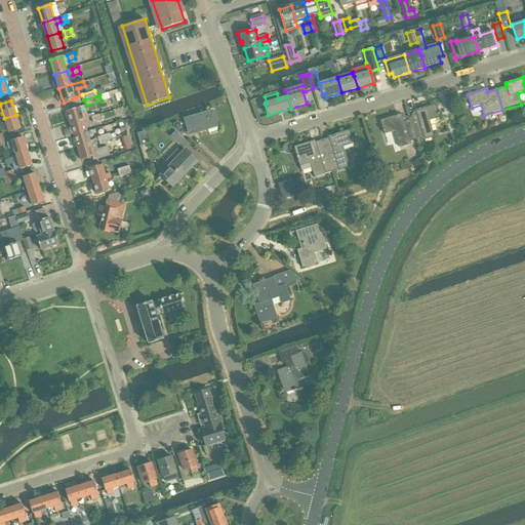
[(430,120),(440,117),(436,104),(415,110),(417,117),(410,119),(416,139),(423,137),(425,140),(435,136),(430,120)]
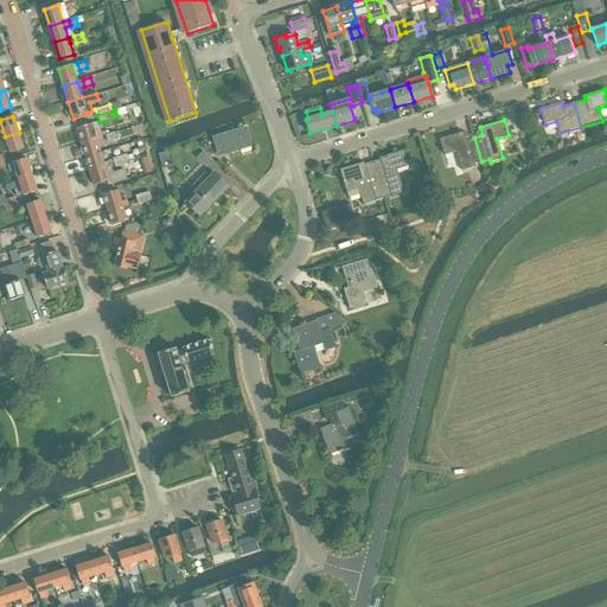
[(106,135),(110,134),(109,131),(101,133),(101,131),(95,132),(93,123),(77,128),(81,142),(101,136),(101,138),(106,135)]
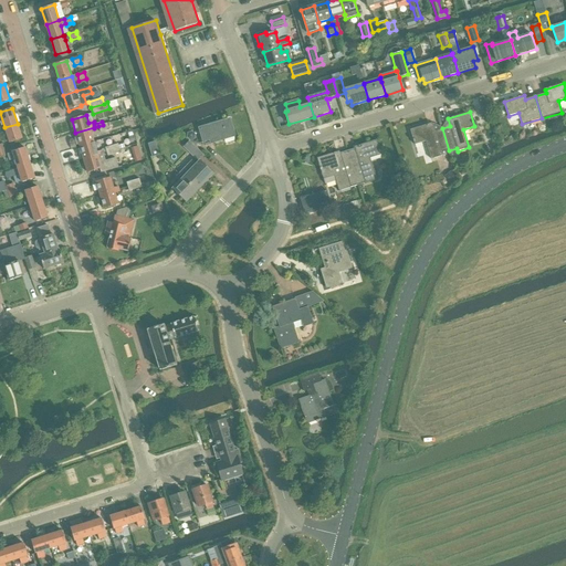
[(211,143),(234,136),(230,119),(200,129),(205,143),(210,140),(211,143)]
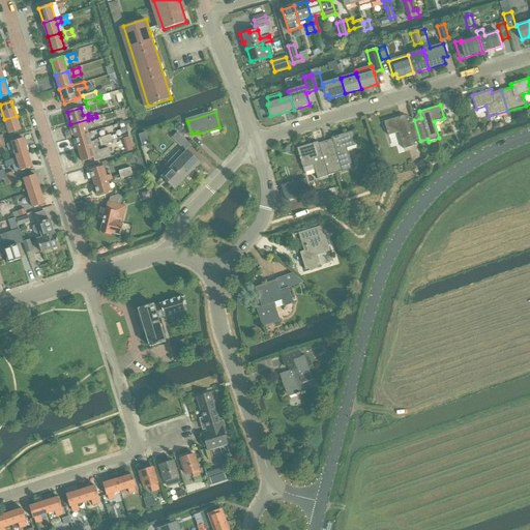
[(414,120),(407,122),(405,115),(384,121),(388,136),(399,133),(404,149),(414,146),(413,143),(420,141),(414,120)]
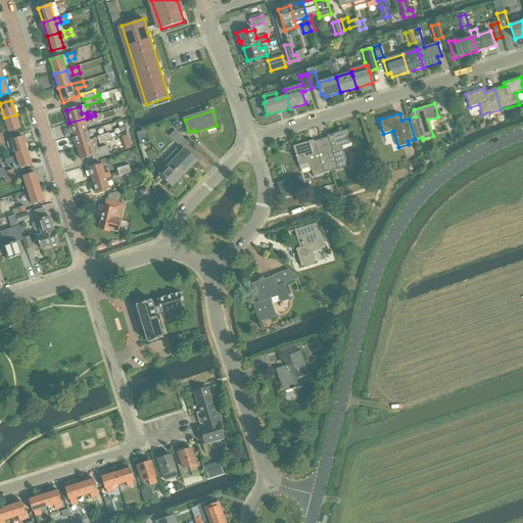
[(9,132),(20,129),(16,114),(4,117),(9,132)]
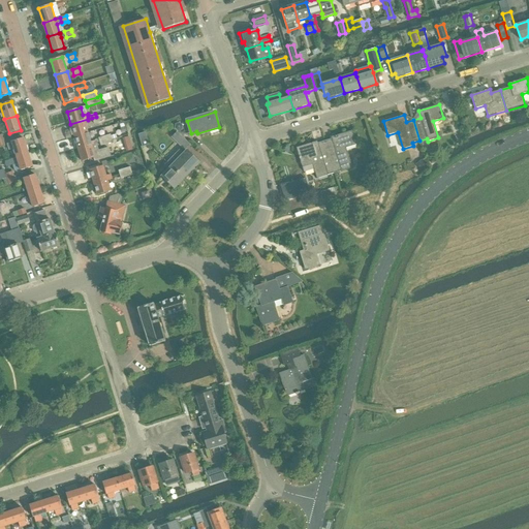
[(92,118),(93,124),(102,122),(100,116),(96,117),(92,118)]
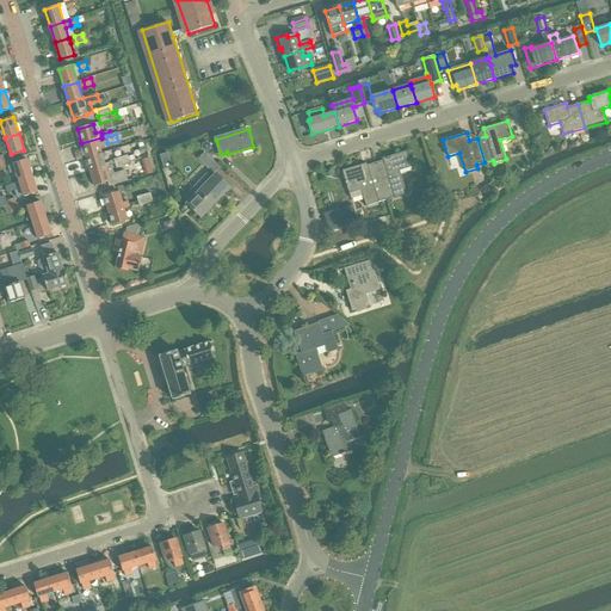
[(103,141),(102,139),(102,137),(81,143),(86,158),(102,153),(98,142),(103,141)]
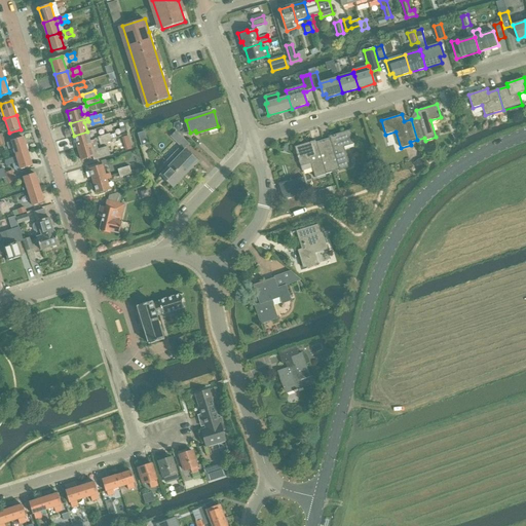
[(344,147),(354,144),(350,130),(330,137),(332,144),(325,146),(333,173),(340,170),(340,171),(350,166),(344,147)]
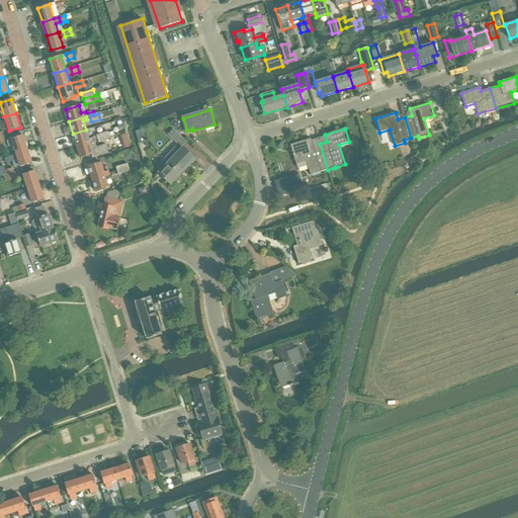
[(93,139),(89,140),(86,130),(73,134),(76,146),(94,141),(109,136),(109,137),(113,136),(112,132),(108,133),(107,132),(96,136),(96,137),(93,138),(93,139)]
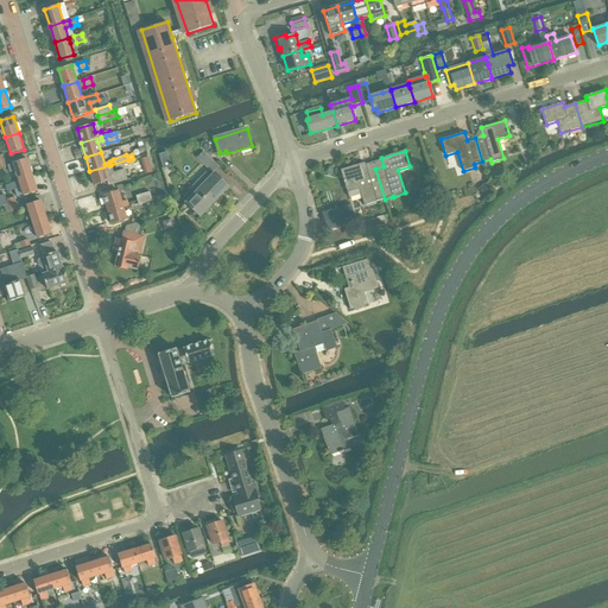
[(203,152),(198,158),(213,172),(217,166),(203,152)]
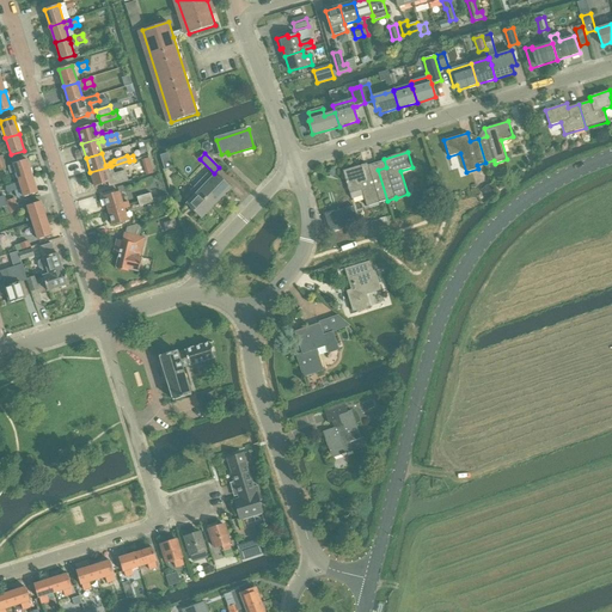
[(164,171),(172,169),(167,154),(160,157),(164,171)]
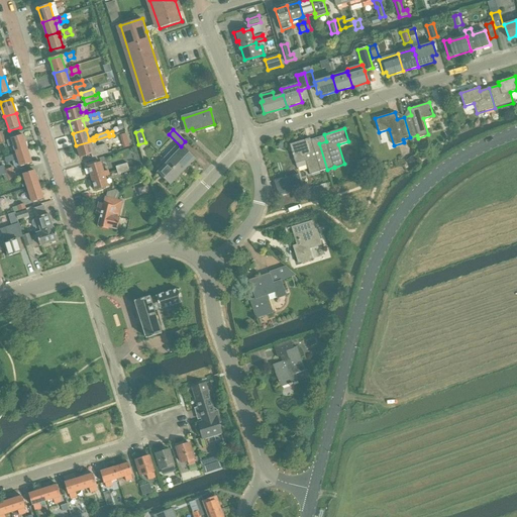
[(16,152),(27,148),(23,134),(11,138),(11,139),(7,140),(9,146),(13,145),(16,152)]
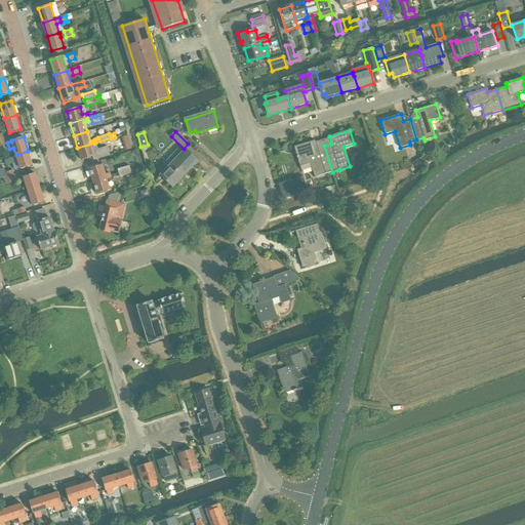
[(324,146),(317,148),(315,140),(294,147),(300,166),(311,163),(315,177),(325,174),(325,173),(332,172),(324,146)]
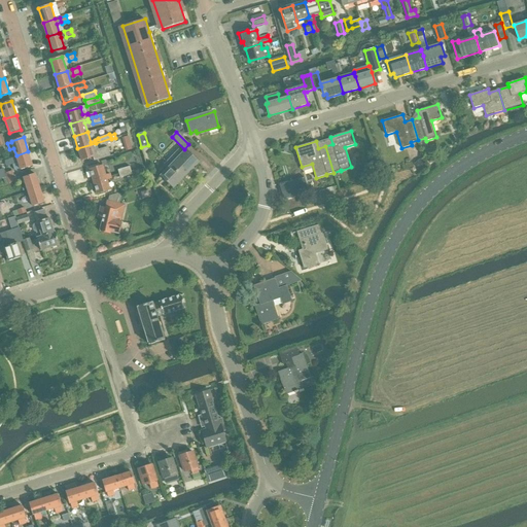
[(107,147),(98,150),(96,143),(77,148),(81,161),(93,157),(94,161),(110,156),(107,147)]
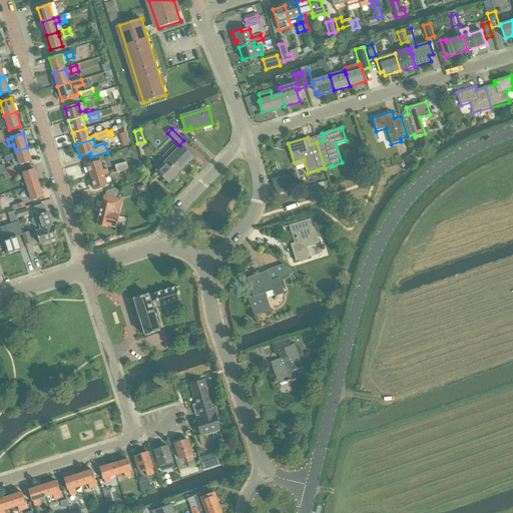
[(173,146),(162,157),(166,161),(178,173),(193,157),(181,146),(177,149),(173,146)]
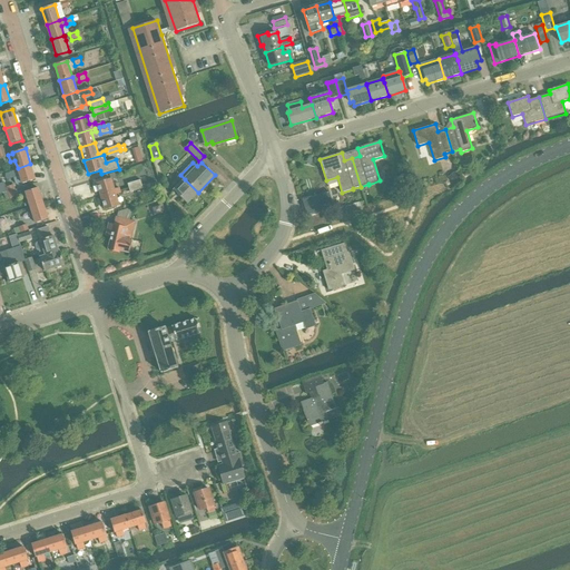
[(30,164),(18,168),(22,184),(36,179),(30,164)]
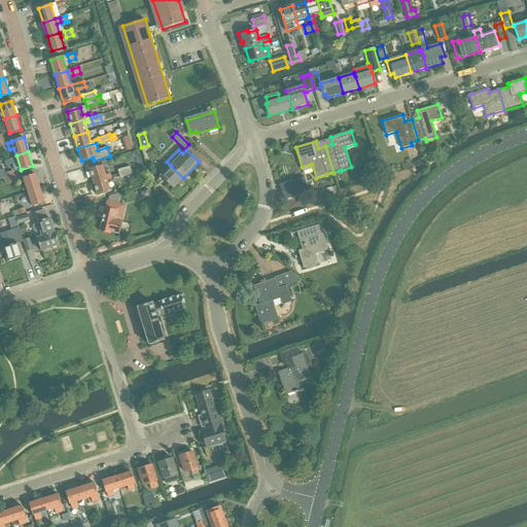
[(167,162),(160,170),(164,174),(162,176),(174,187),(177,184),(179,185),(183,180),(182,178),(183,178),(171,166),(167,162)]
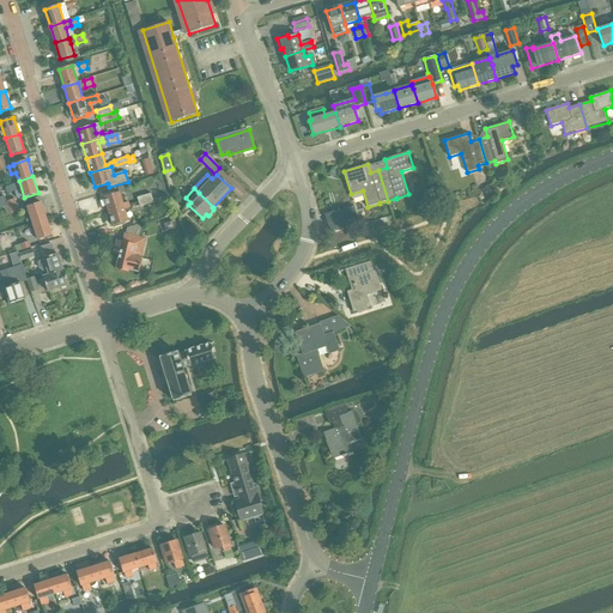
[(128,202),(123,204),(120,192),(104,196),(109,211),(129,205),(128,202)]
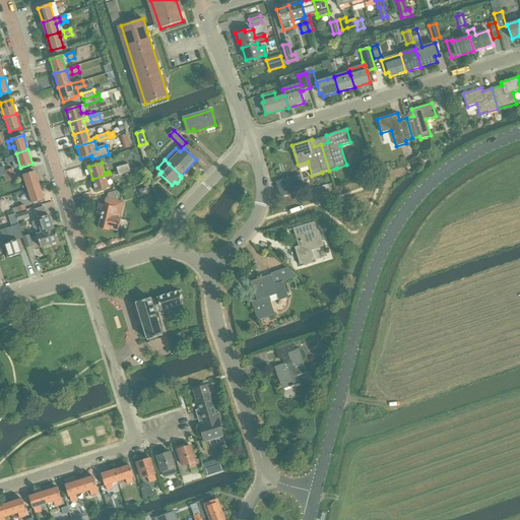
[(27,189),(40,186),(35,172),(23,175),(27,189)]
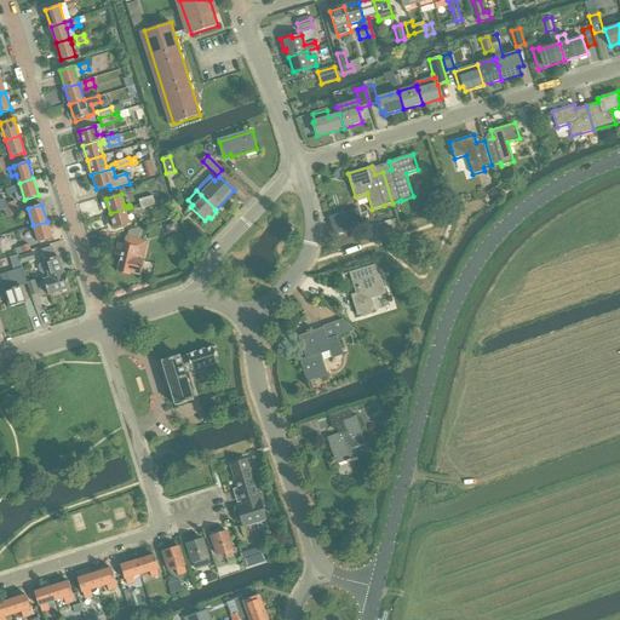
[(130,224),(126,212),(132,211),(131,207),(110,213),(114,229),(130,224)]
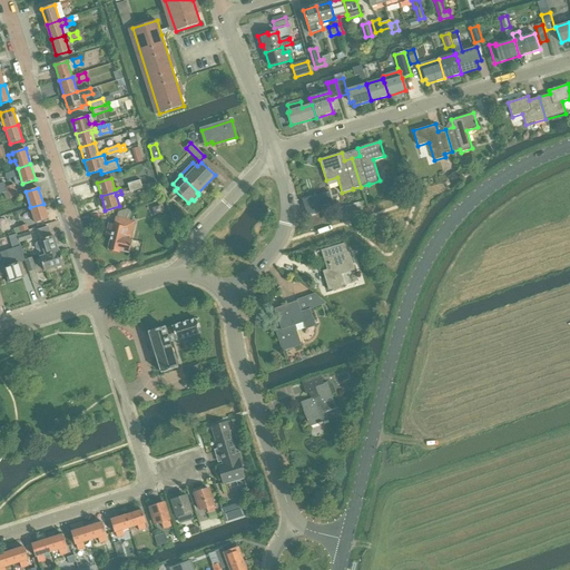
[(328,193),(302,200),(306,216),(317,213),(325,209),(326,209),(333,207),(333,205),(328,193)]
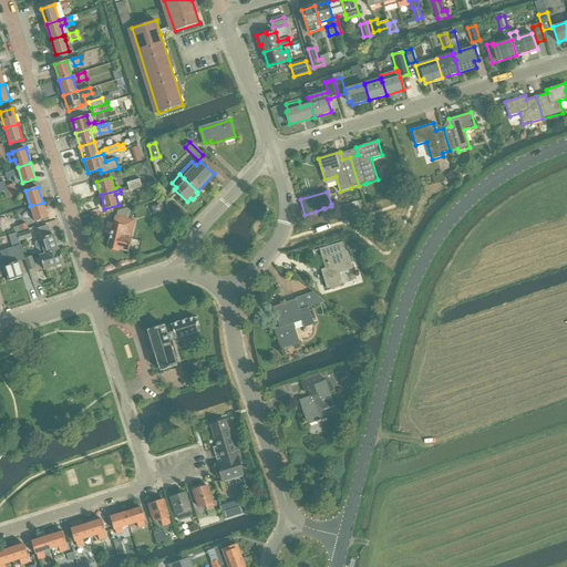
[(35,222),(48,218),(43,203),(30,206),(35,222)]
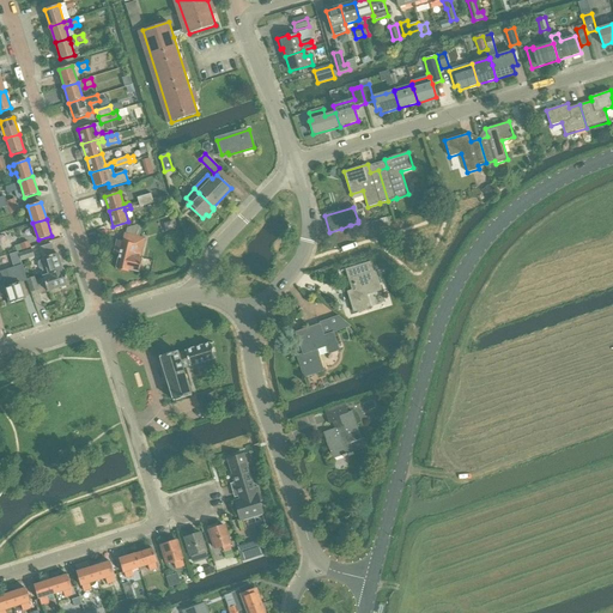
[(141,258),(146,238),(125,234),(122,242),(117,241),(115,253),(120,254),(116,269),(128,272),(129,269),(139,272),(143,259),(141,258)]
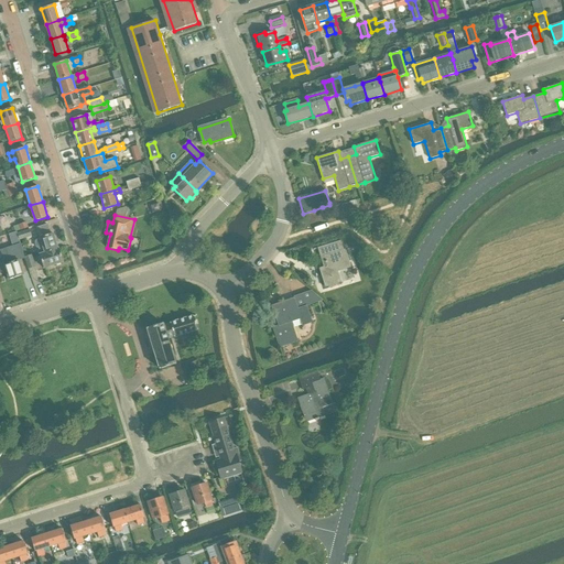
[(19,225),(13,227),(14,232),(20,230),(28,228),(26,223),(19,225)]
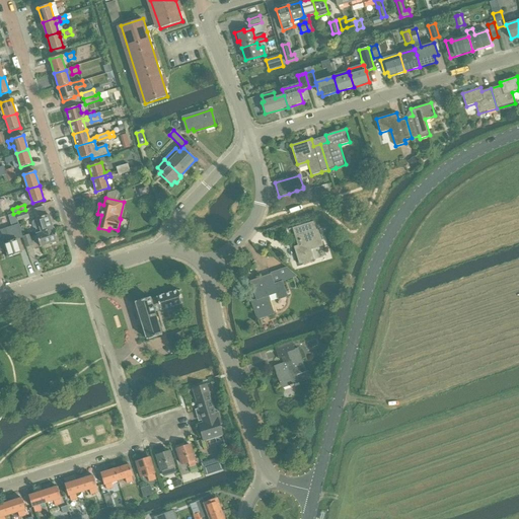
[(53,229),(49,215),(47,215),(44,207),(34,210),(38,220),(33,221),(32,224),(33,228),(36,229),(34,232),(35,235),(36,234),(42,233),(53,229)]
